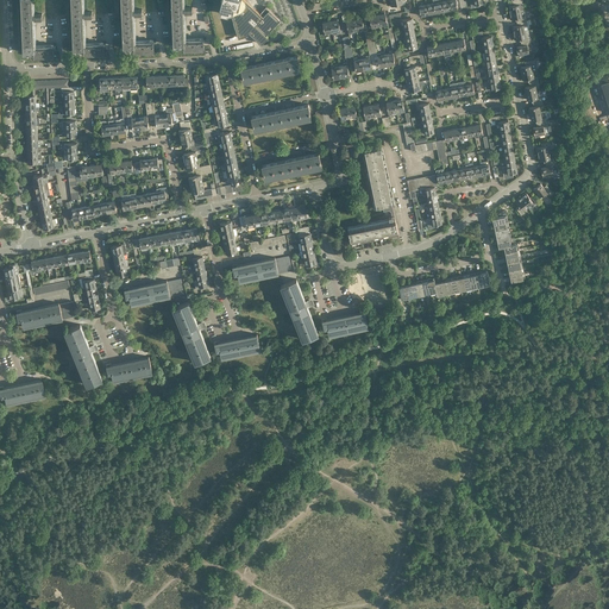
[(20,0),(23,16),(23,17),(24,52),(35,52),(35,57),(54,56),(54,55),(54,54),(54,52),(54,46),(54,45),(35,46),(33,18),(37,18),(37,20),(43,20),(43,17),(42,13),(38,13),(33,13),(32,0),(20,0)]
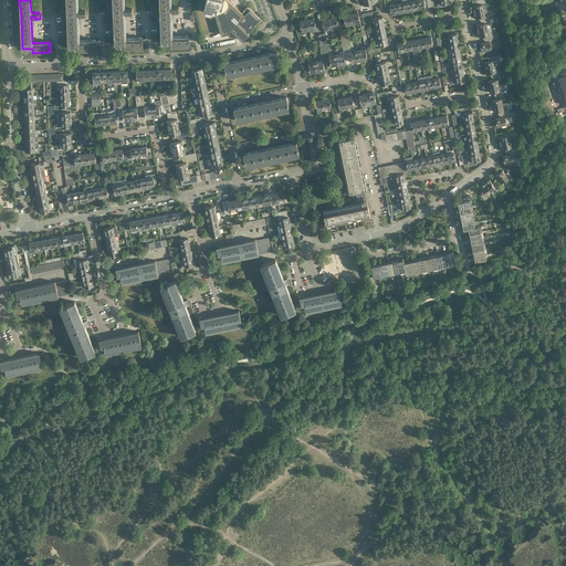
[(66,0),(69,46),(79,46),(79,51),(84,51),(85,51),(96,51),(96,46),(96,42),(96,40),(79,41),(77,14),(81,14),(81,17),(86,17),(86,13),(85,10),(81,11),(79,11),(77,11),(77,4),(76,0),(66,0)]
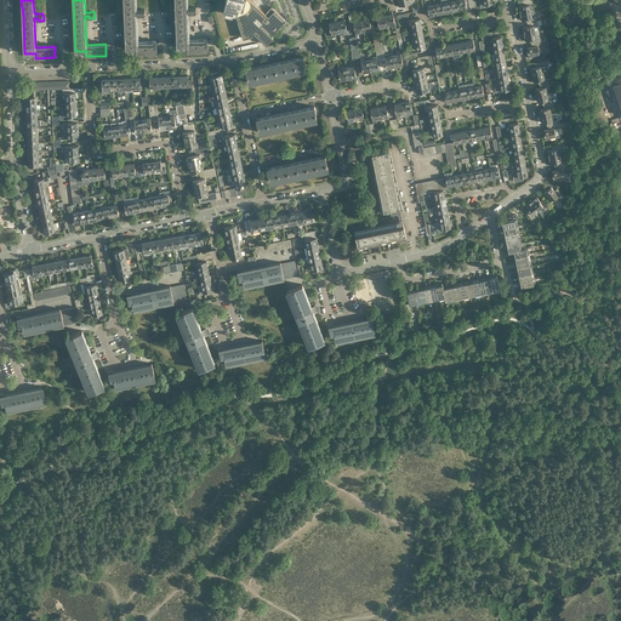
[(124,0),(124,10),(124,11),(125,12),(126,49),(137,49),(137,53),(157,53),(157,50),(157,44),(157,41),(137,43),(136,13),(140,13),(140,16),(146,16),(146,13),(144,9),(141,10),(137,10),(136,10),(135,0),(124,0)]
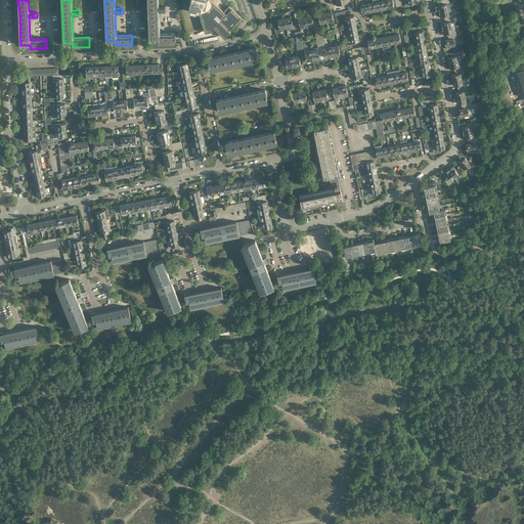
[(147,0),(148,6),(148,7),(148,8),(149,39),(159,39),(159,44),(175,43),(175,39),(175,35),(175,33),(159,34),(158,9),(162,9),(162,12),(166,11),(166,9),(166,6),(158,6),(157,0),(147,0)]
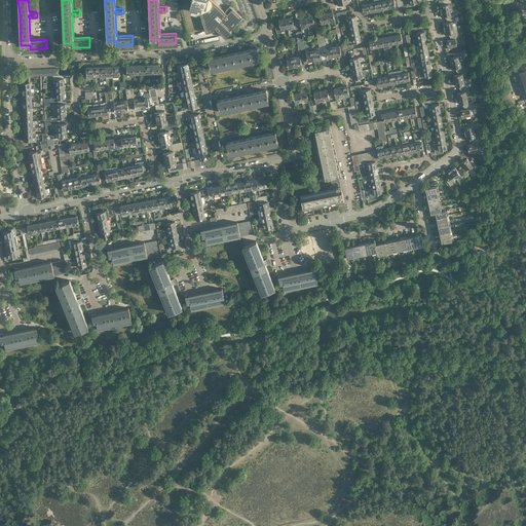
[(226,37),(231,32),(230,30),(242,17),(230,5),(227,8),(225,11),(212,0),(191,0),(189,10),(197,12),(197,11),(199,11),(207,32),(214,30),(214,29),(216,28),(226,37)]
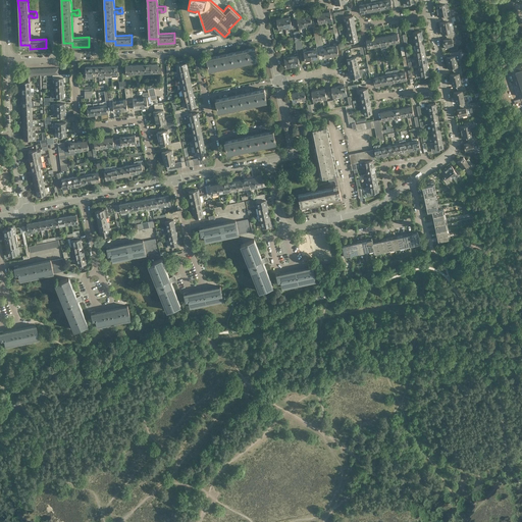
[(379,9),(378,1),(377,0),(371,0),(372,2),(373,11),(379,9)]
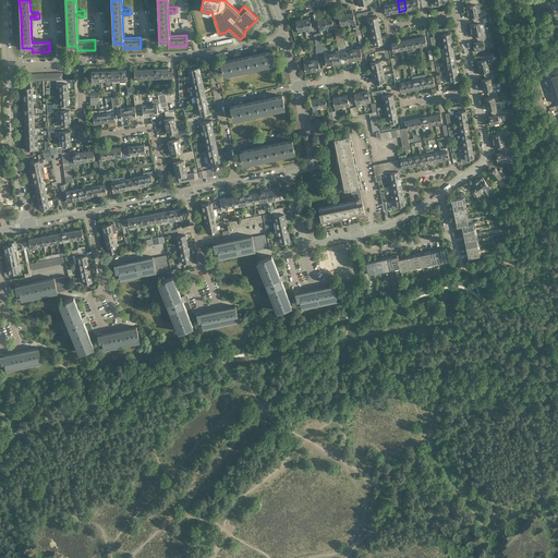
[(421,0),(410,0),(412,9),(420,8),(423,7),(421,0)]
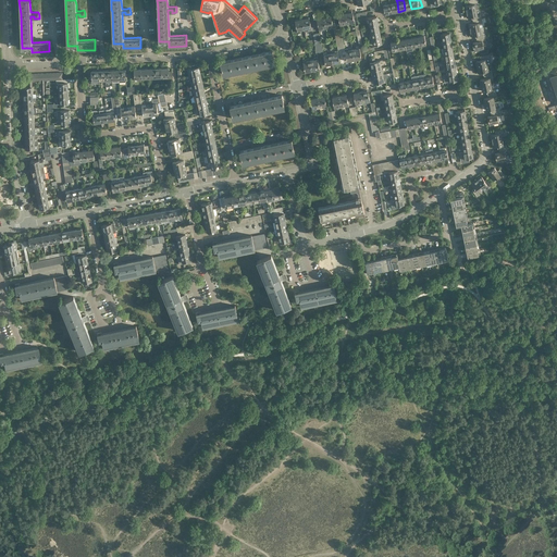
[(467,12),(480,9),(479,3),(478,0),(474,0),(471,1),(471,4),(465,5),(465,10),(466,9),(467,12)]
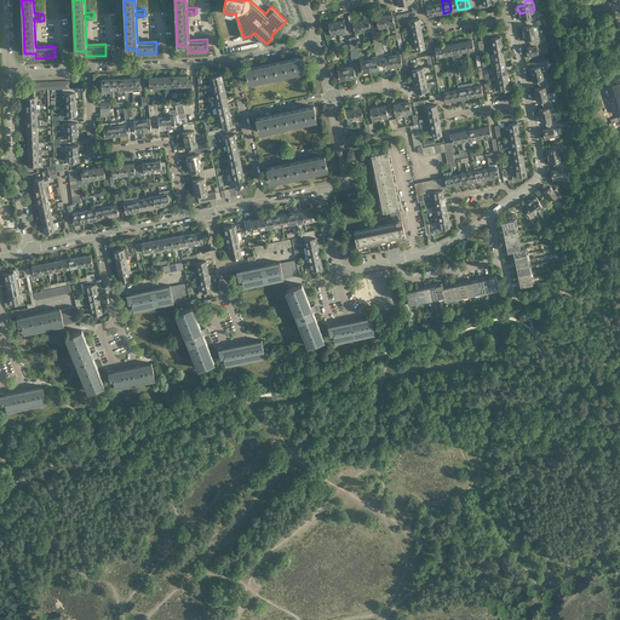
[(534,10),(520,13),(520,16),(518,16),(520,19),(528,18),(528,22),(537,21),(534,10)]
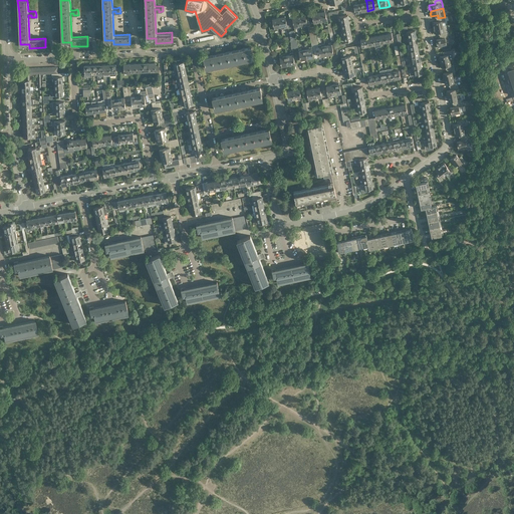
[(327,20),(326,21),(325,11),(318,12),(320,22),(324,21),(324,23),(327,22),(327,20)]
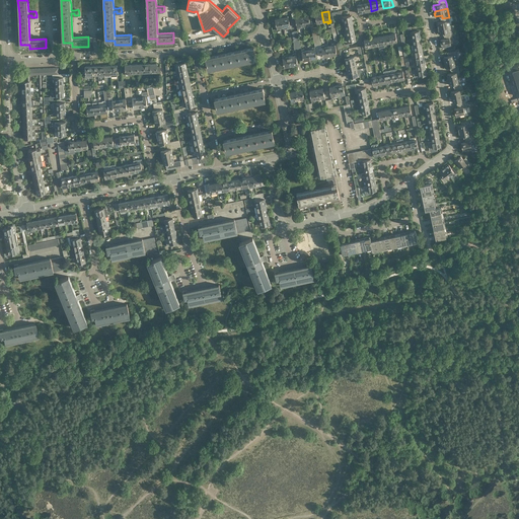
[(323,22),(321,12),(315,13),(317,23),(316,23),(317,25),(320,24),(319,23),(323,22)]
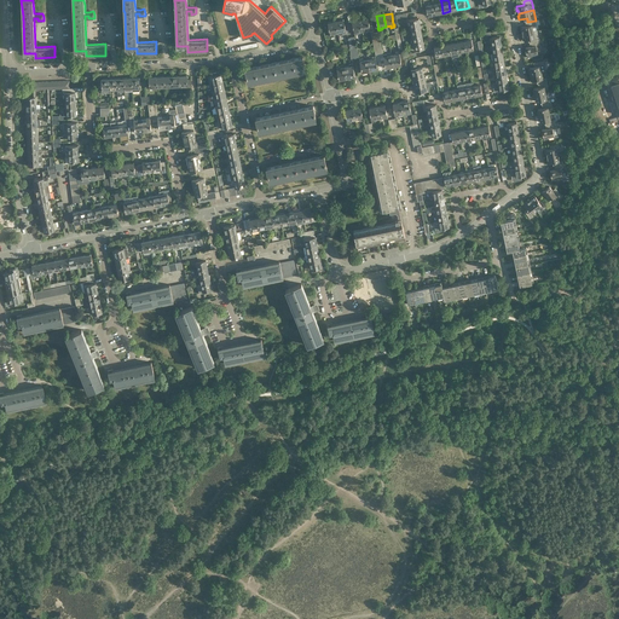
[(368,18),(360,19),(363,32),(366,30),(368,32),(371,32),(370,29),(368,18)]
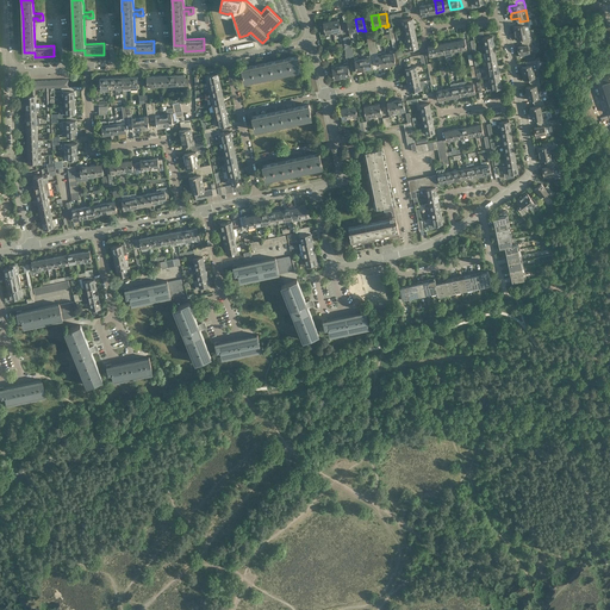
[(404,27),(415,25),(412,18),(403,19),(404,27)]
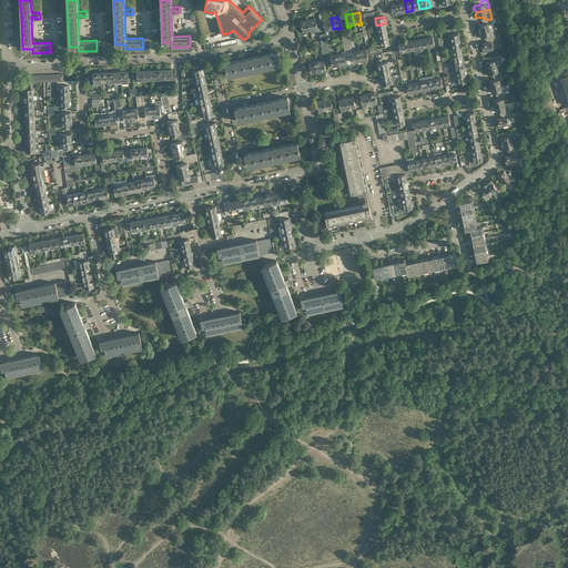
[(318,31),(317,29),(315,18),(308,19),(311,30),(311,32),(318,31)]
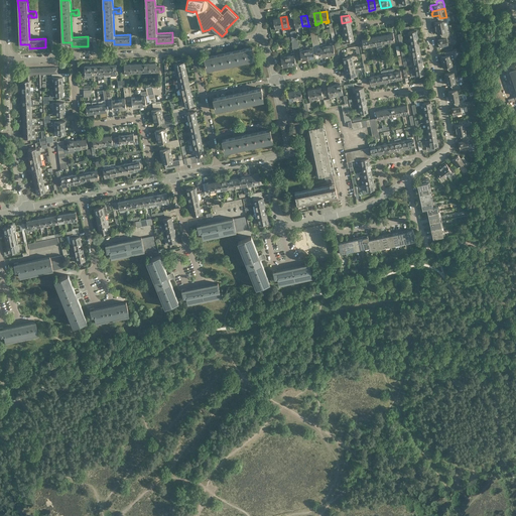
[(302,26),(300,16),(294,17),(295,27),(295,29),(298,28),(298,26),(302,26)]
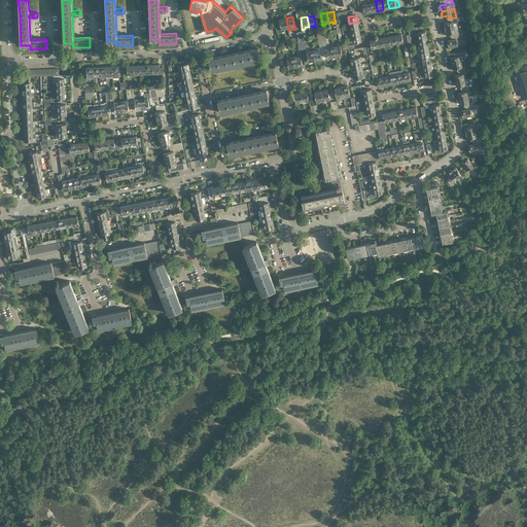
[(288,28),(286,18),(279,20),(281,29),(281,31),(284,30),(284,29),(288,28)]
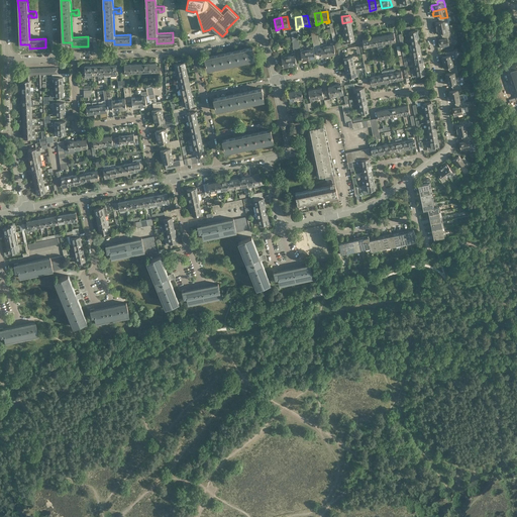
[(436,28),(445,26),(444,20),(447,20),(447,17),(440,18),(441,21),(434,22),(435,26),(436,26),(436,28)]
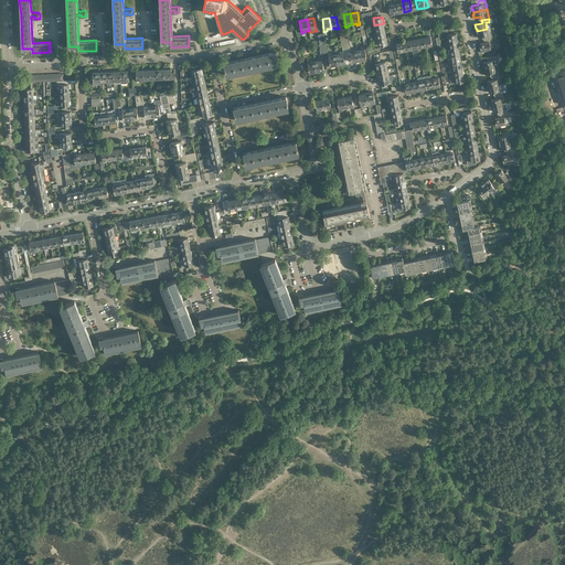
[(490,28),(487,29),(477,31),(478,33),(477,33),(477,36),(484,35),(486,39),(492,38),(490,28)]
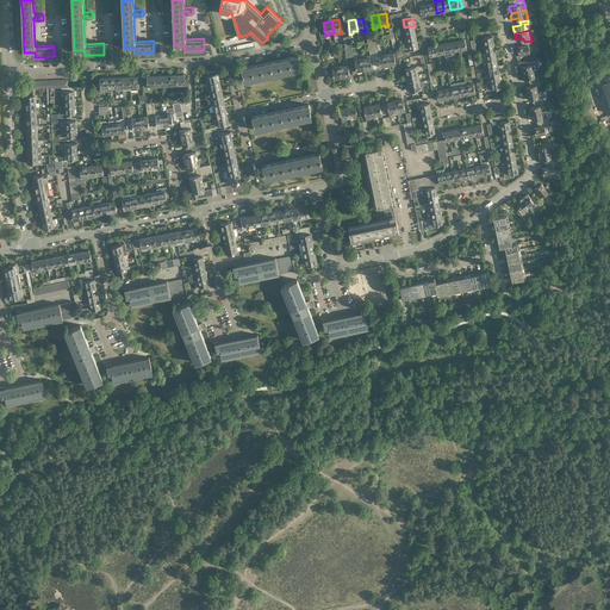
[(417,39),(408,42),(409,49),(418,48),(417,39)]
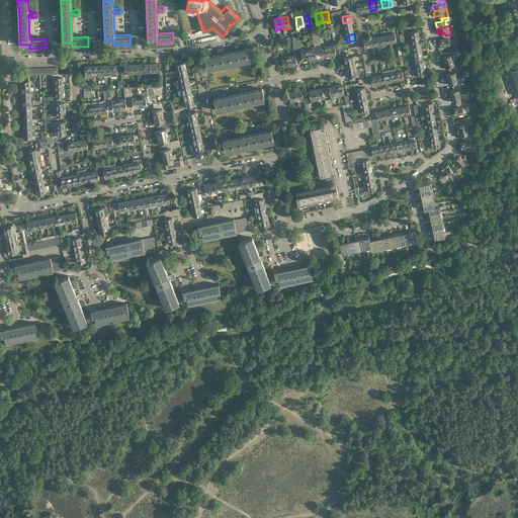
[(395,33),(387,34),(390,42),(397,41),(395,33)]
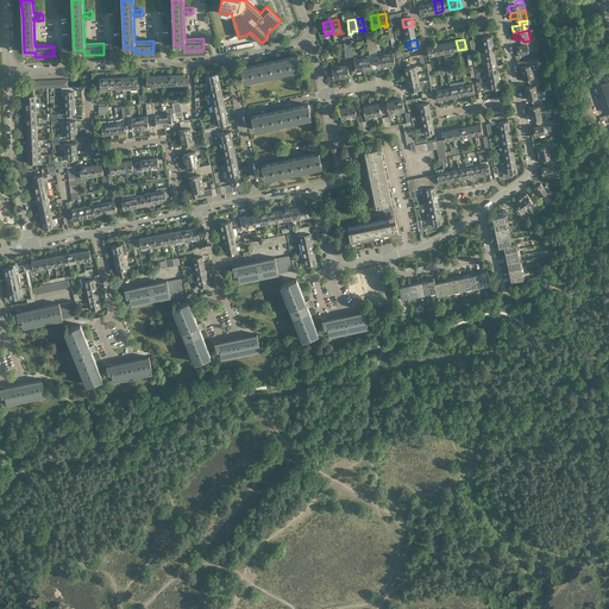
[(531,41),(523,42),(523,45),(518,46),(519,57),(525,56),(523,55),(533,52),(531,41)]
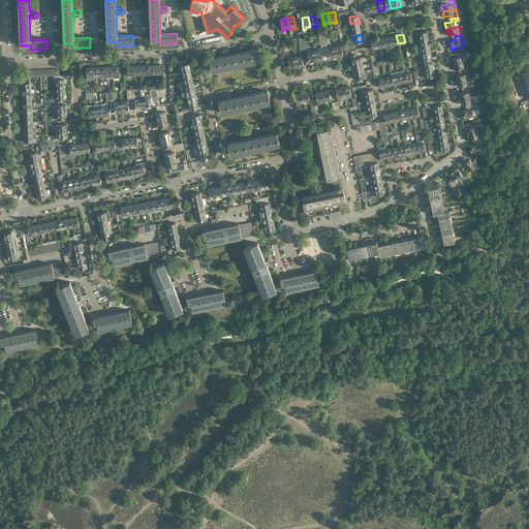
[(379,48),(377,39),(371,40),(372,49),(379,48)]
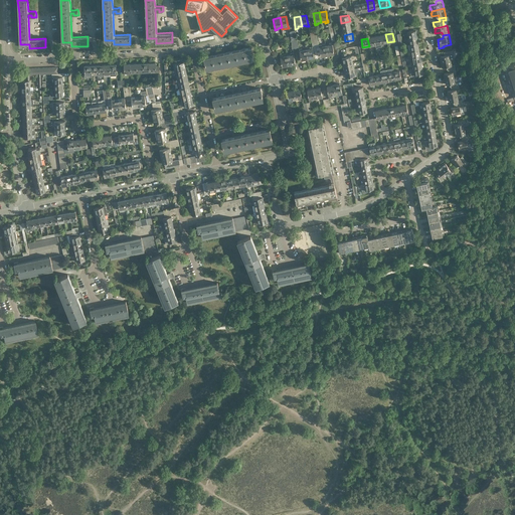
[(334,53),(332,44),(332,42),(329,43),(329,44),(326,45),(328,55),(334,53)]
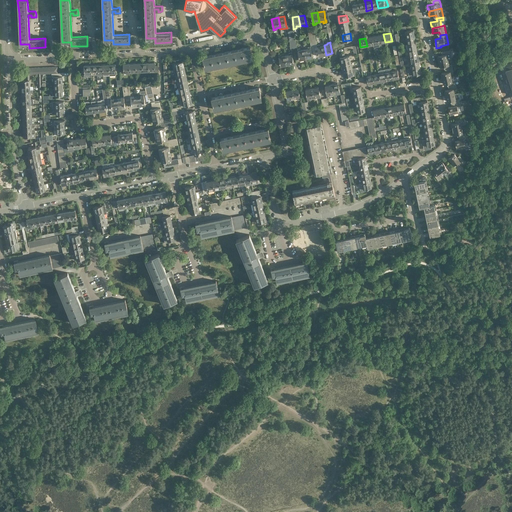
[(326,55),(324,45),(320,46),(320,44),(317,45),(317,46),(319,56),(326,55)]
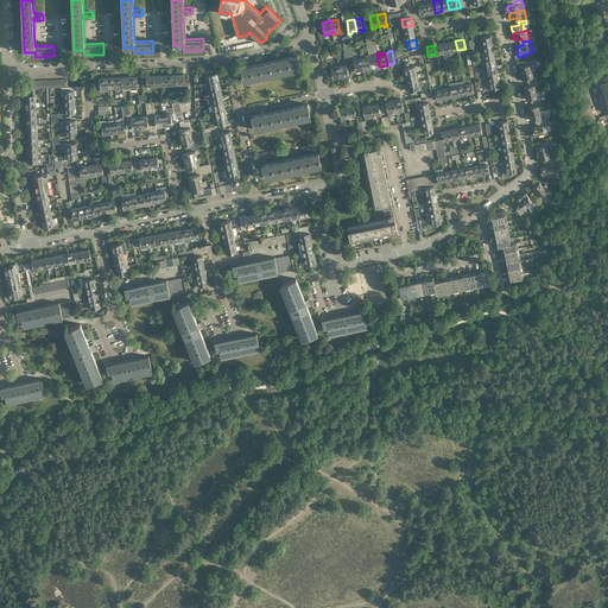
[(241,68),(244,81),(301,69),(297,55),(241,68)]
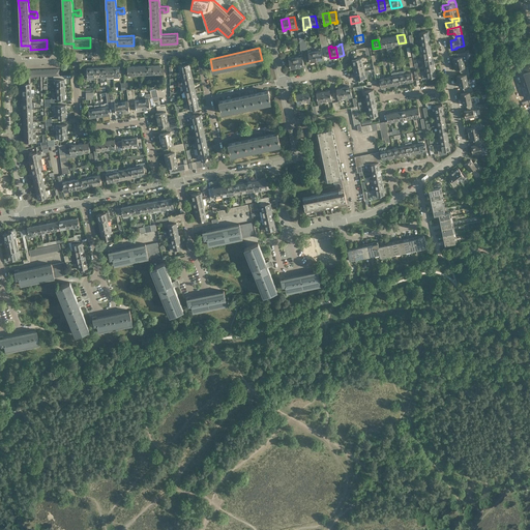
[(323,59),(322,50),(322,48),(319,49),(319,50),(315,51),(317,61),(323,59)]
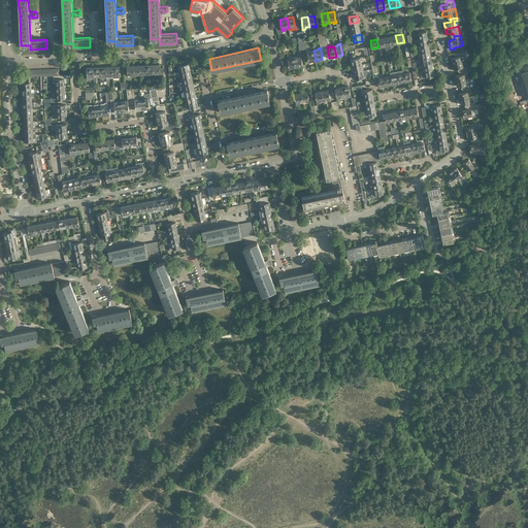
[(316,61),(314,51),(309,52),(309,50),(306,51),(306,52),(307,52),(309,62),(316,61)]
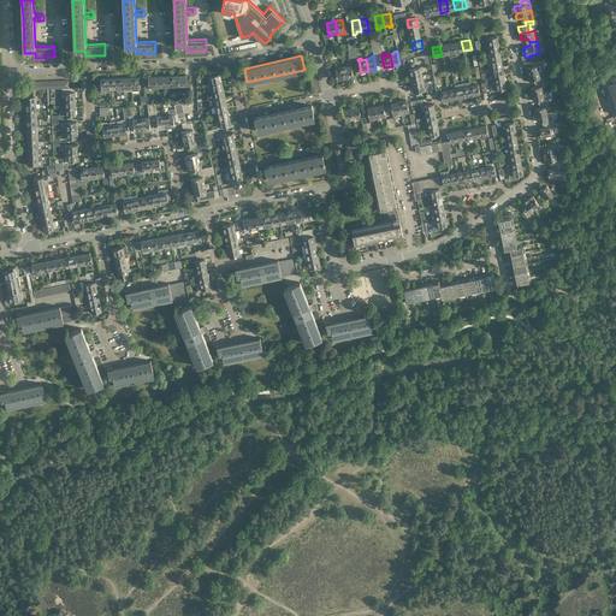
[(527,73),(539,71),(543,71),(540,60),(533,63),(533,66),(527,67),(527,69),(526,69),(527,73)]
